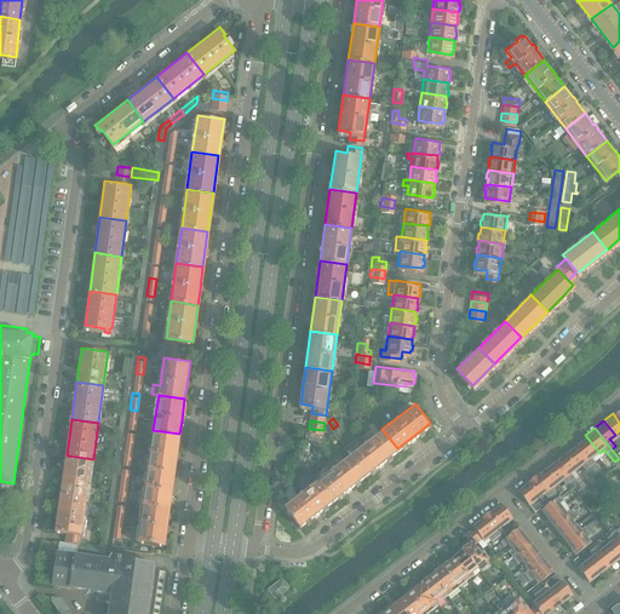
[(397,448),(382,429),(350,453),(366,474),(397,448)]
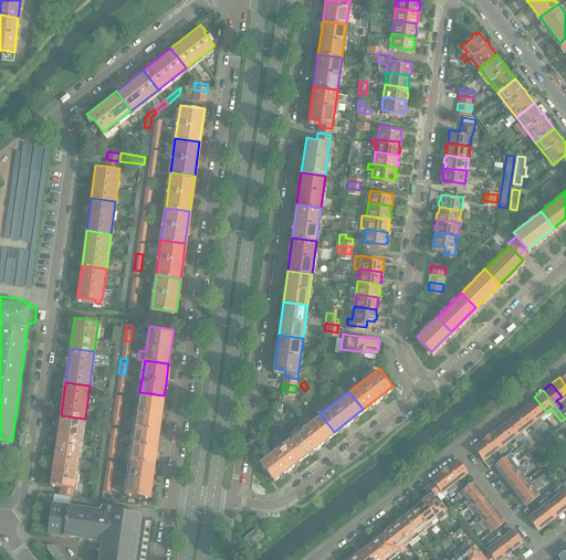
[(159,429),(160,416),(164,395),(139,392),(135,425),(159,429)]
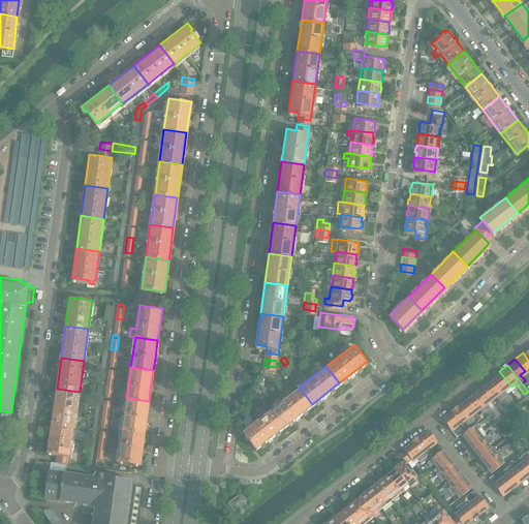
[(506,391),(511,387),(499,371),(491,377),(508,401),(510,400),(509,398),(510,397),(506,391)]
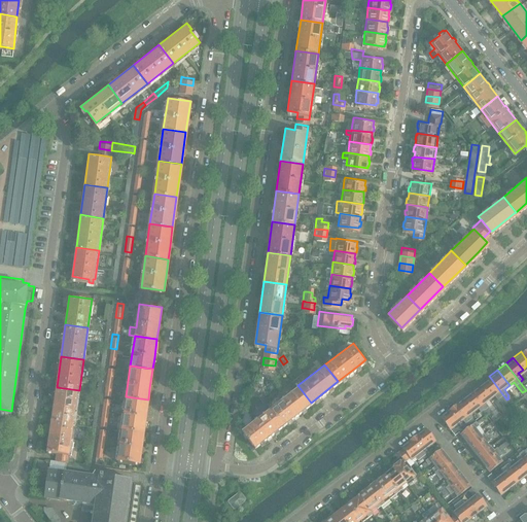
[(489,376),(481,382),(490,394),(494,390),(497,394),(503,402),(506,399),(489,376)]
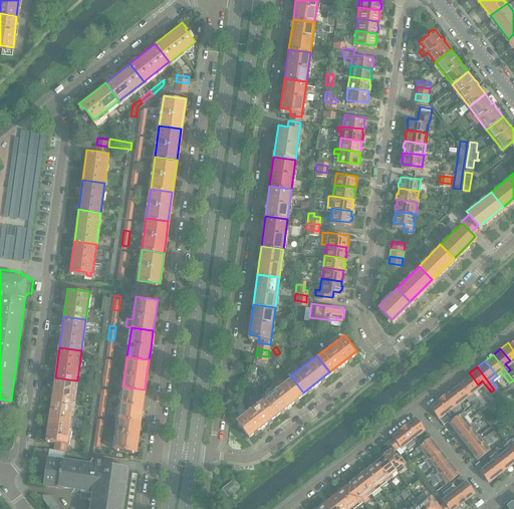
[(107,384),(109,369),(103,368),(101,383),(107,384)]
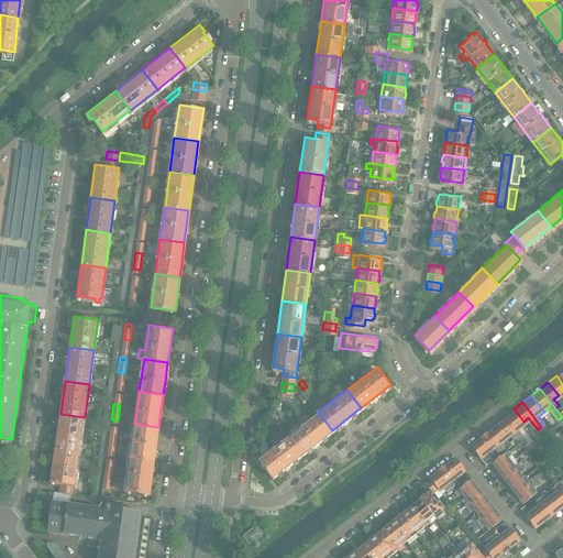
[(523,422),(514,408),(504,416),(519,436),(521,439),(525,436),(517,426),(523,422)]
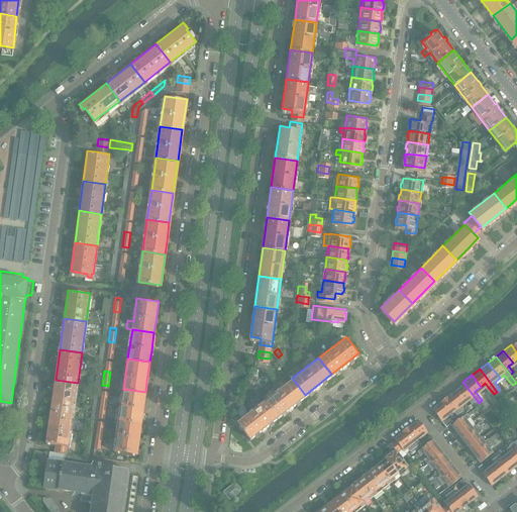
[(305,395),(292,378),(265,399),(278,415),(305,395)]
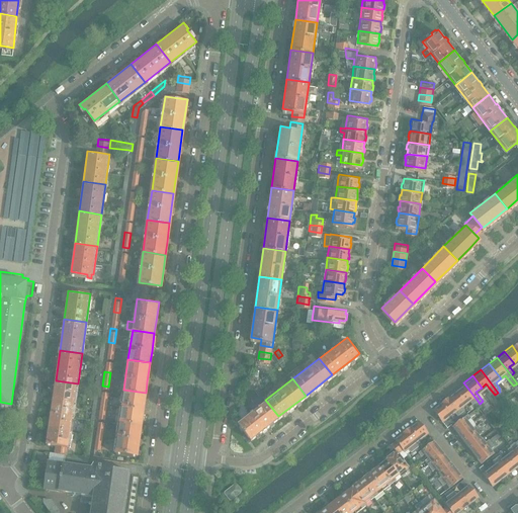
[(73,415),(78,383),(56,380),(51,412),(73,415)]
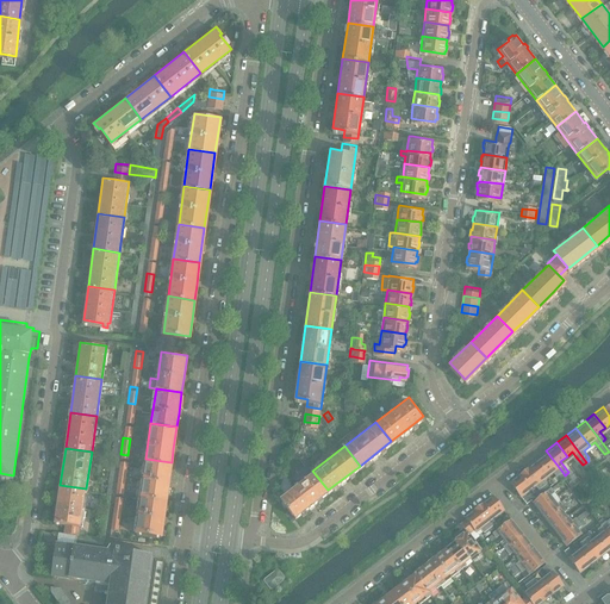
[(562,472),(546,450),(537,458),(548,471),(553,467),(555,471),(549,475),(553,480),(562,472)]
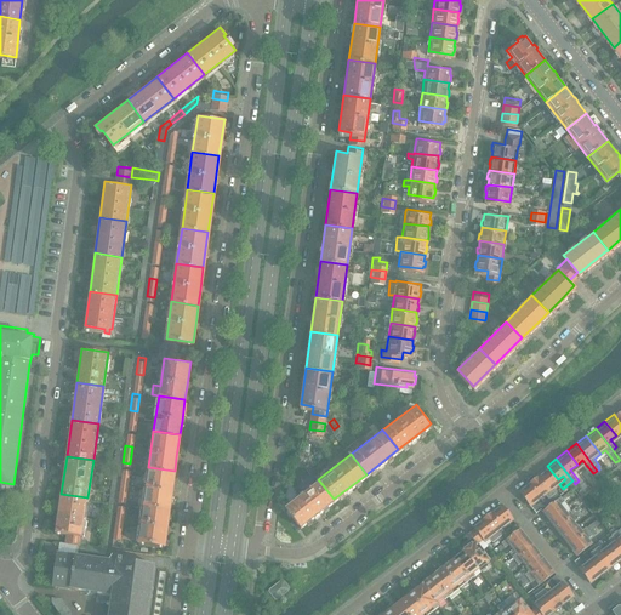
[(127,483),(130,467),(123,466),(120,482),(127,483)]
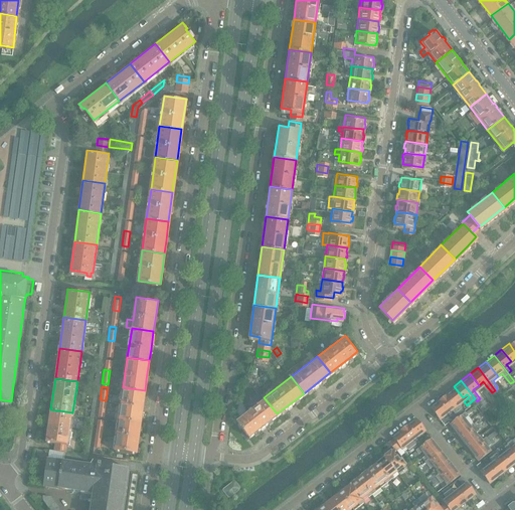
[(463,407),(461,405),(458,401),(463,397),(454,386),(446,392),(460,409),(463,407)]
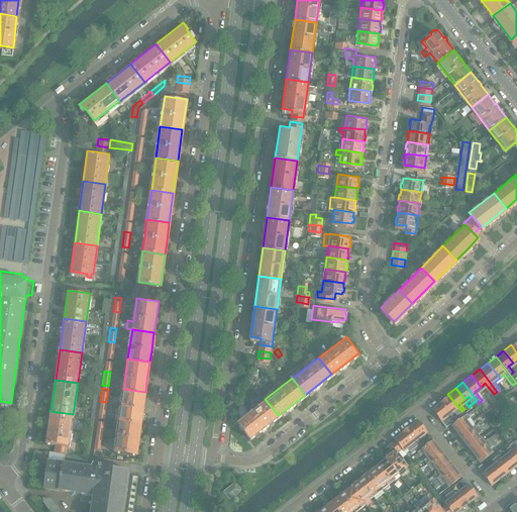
[(141,422),(142,410),(145,392),(123,389),(119,419),(141,422)]
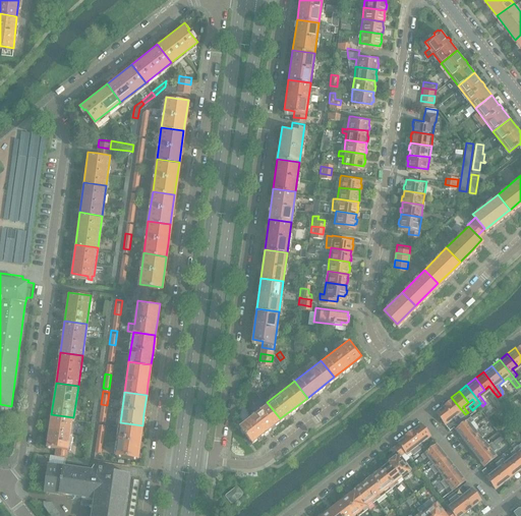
[(462,417),(465,414),(451,397),(443,403),(451,415),(457,411),(462,417)]
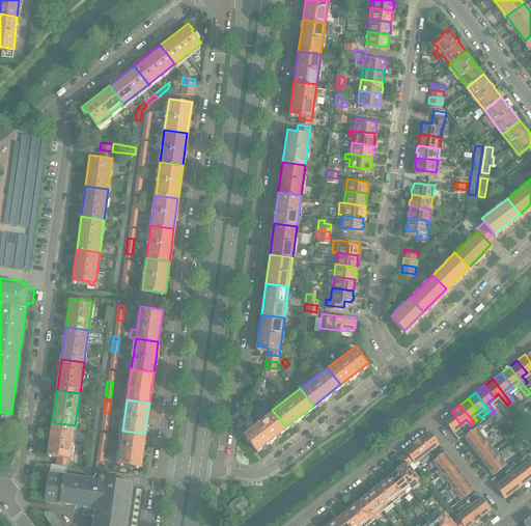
[(285,426),(272,410),(245,431),(252,440),(249,443),(255,450),(285,426)]
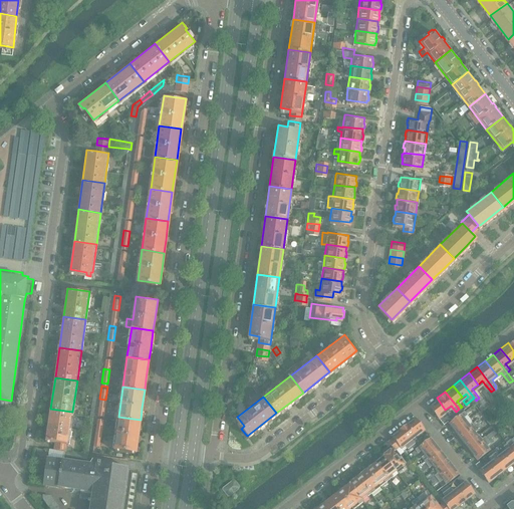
[(439,415),(445,410),(437,398),(430,404),(439,415)]
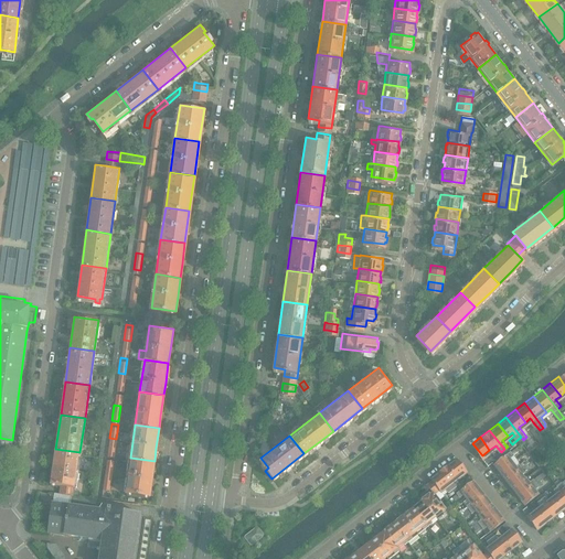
[(114,454),(116,439),(109,438),(107,453),(114,454)]
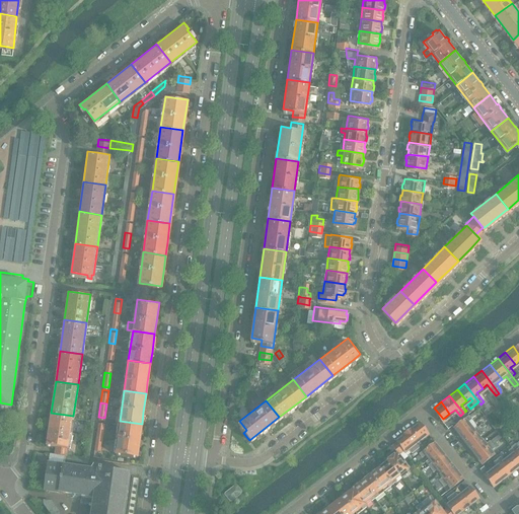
[(470,415),(475,412),(473,409),(453,424),(458,431),(473,419),(470,415)]
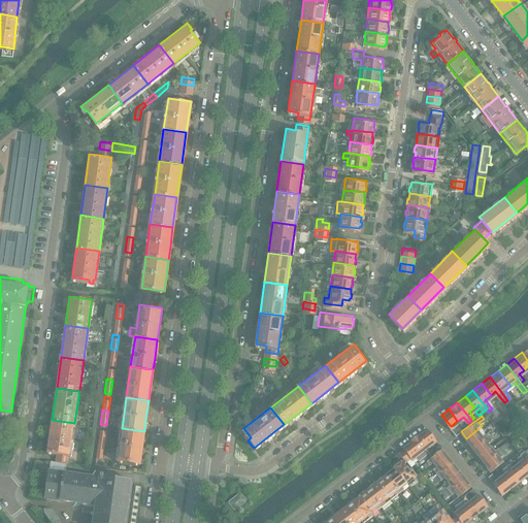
[(70,455),(74,423),(52,420),(47,450),(57,451),(56,458),(69,460),(69,459),(70,455)]
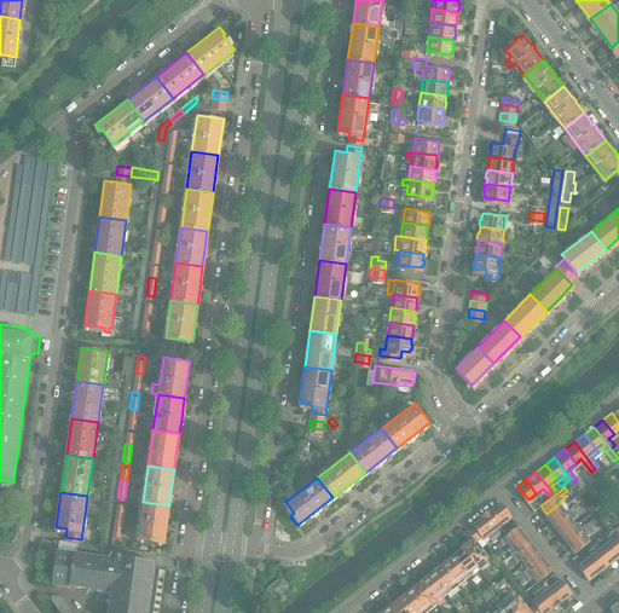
[(502,521),(510,514),(499,499),(491,507),(502,521)]
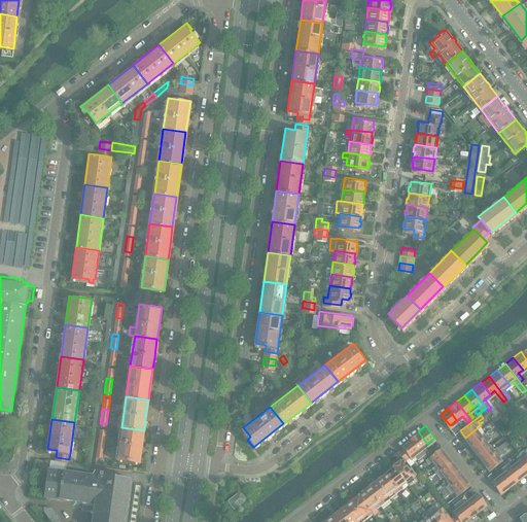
[(471,445),(487,433),(490,430),(493,428),(491,425),(485,430),(481,425),(465,438),(471,445)]
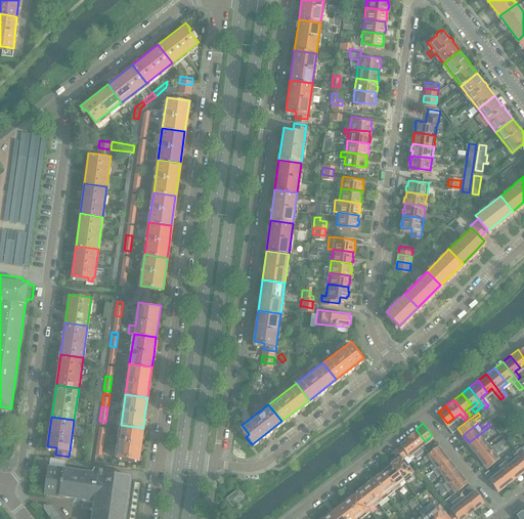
[(103,440),(105,425),(99,424),(96,439),(103,440)]
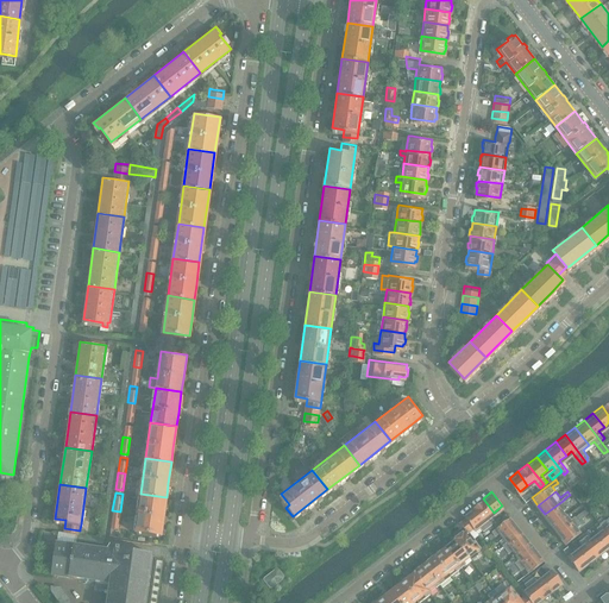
[(161,534),(163,520),(167,497),(140,494),(136,531),(161,534)]
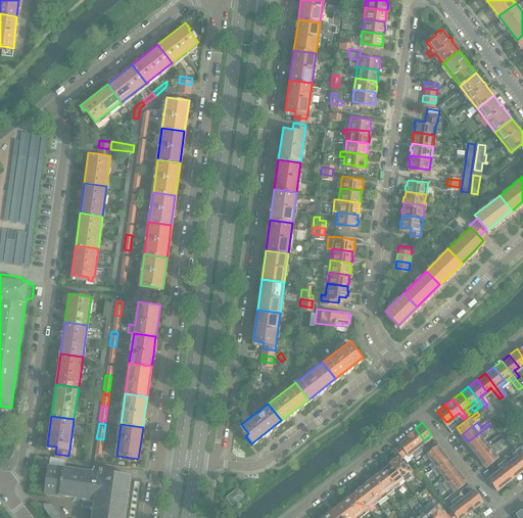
[(474,450),(486,439),(485,439),(482,435),(488,430),(486,427),(483,430),(468,441),(474,450)]
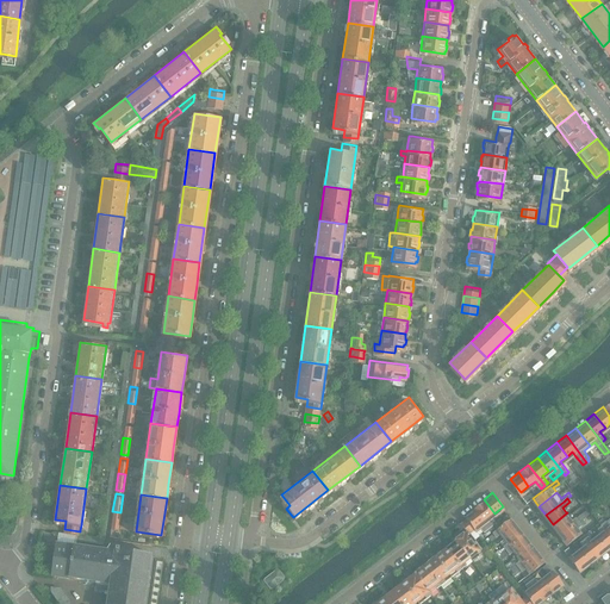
[(493,524),(492,523),(489,518),(495,514),(484,499),(474,506),(490,528),(493,524)]
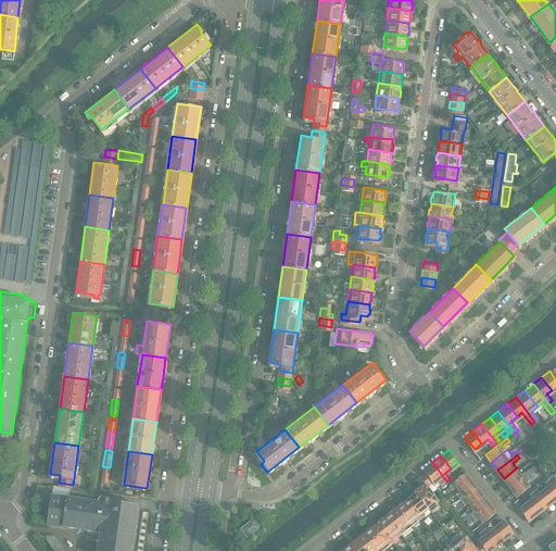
[(509,486),(526,473),(530,470),(536,464),(534,461),(520,472),(517,467),(504,478),(509,486)]
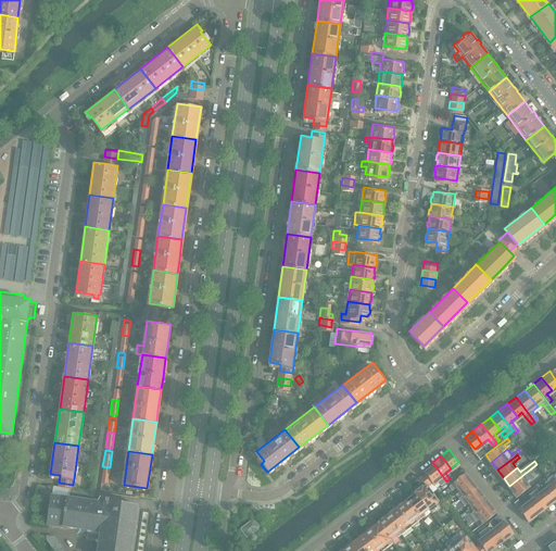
[(432,462),(422,468),(425,471),(432,481),(436,485),(440,481),(442,485),(443,485),(446,481),(432,462)]
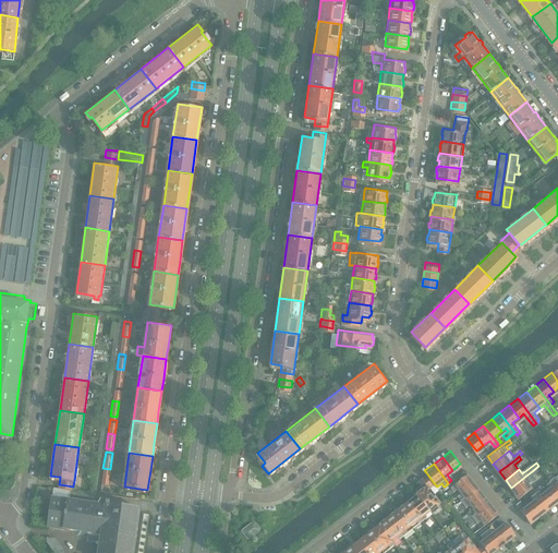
[(557,469),(553,473),(552,472),(548,475),(549,477),(557,488),(557,469)]
